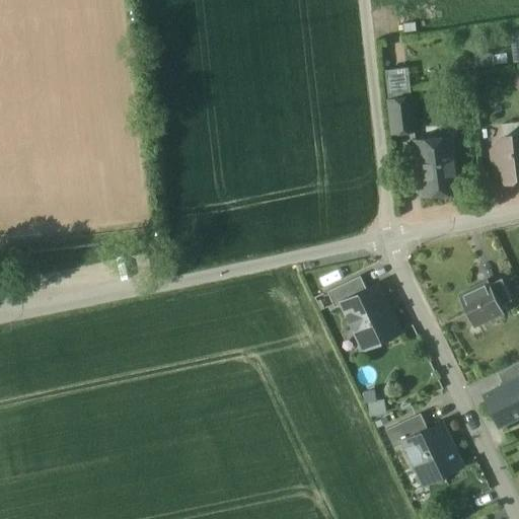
[(384,71),(388,100),(411,98),(406,69),(384,71)]
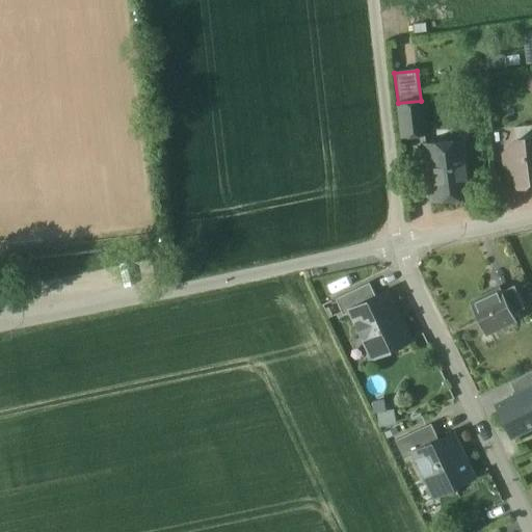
[(424,133),(421,101),(398,103),(401,135),(424,133)]
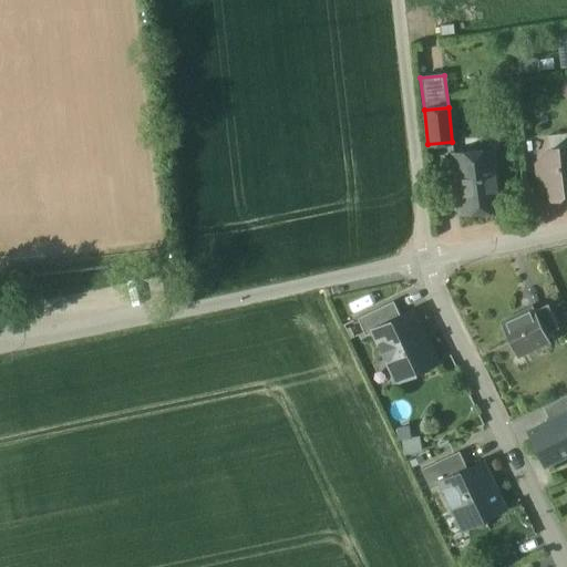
[(559,197),(566,189),(566,146),(549,148),(537,163),(540,193),(548,198),(559,197)]
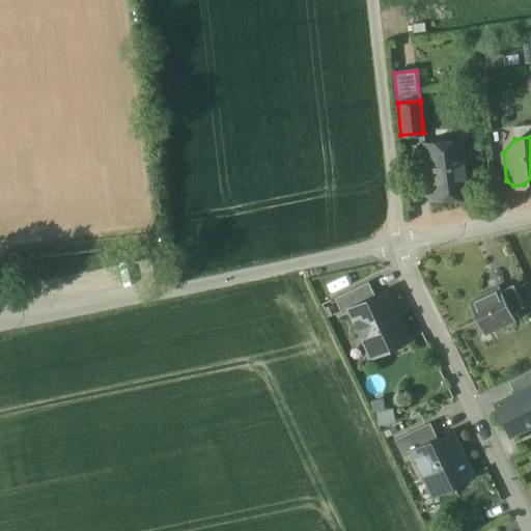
[(462,141),(424,145),(430,199),(468,195),(462,141)]
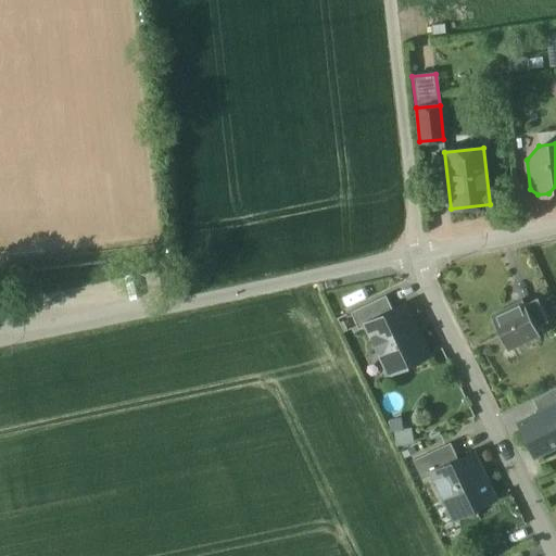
[(386,295),(350,312),(358,329),(366,325),(365,324),(392,311),(386,295)]
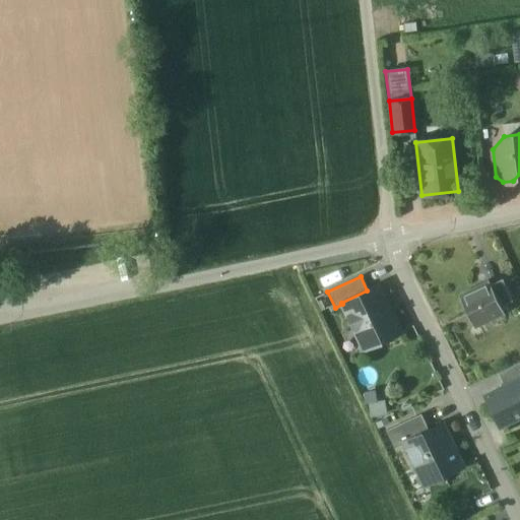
[(503,278),(491,283),(501,305),(512,300),(503,278)]
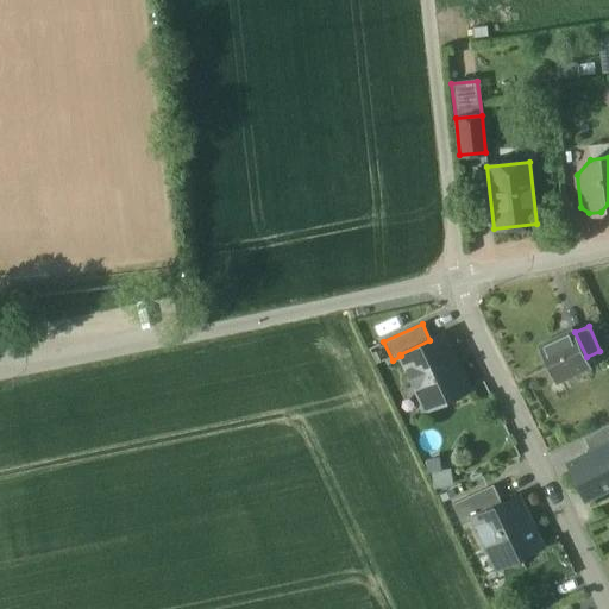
[(575,332),(573,330),(539,346),(554,381),(590,364),(586,357),(575,332)]
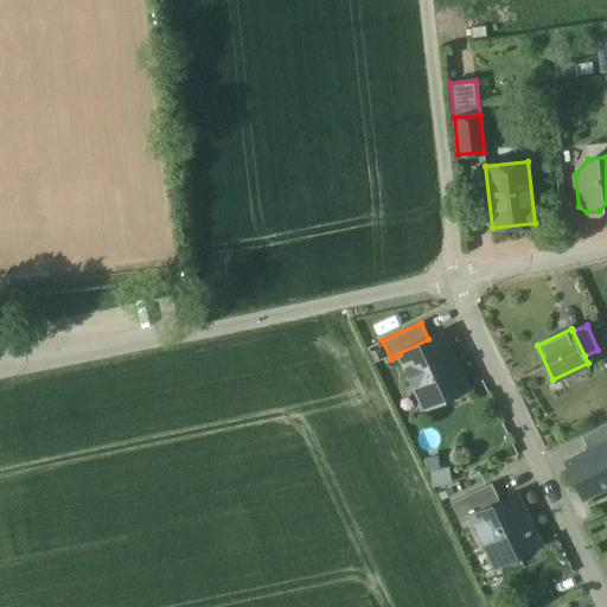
[(451,364),(438,336),(428,339),(398,353),(400,355),(413,383),(416,382),(425,400),(441,393),(443,398),(467,388),(455,363),(451,364)]
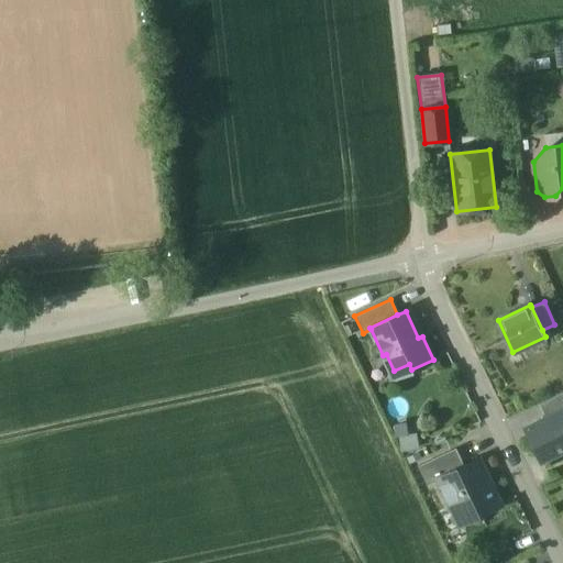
[(562,392),(539,405),(545,418),(562,409),(562,392)]
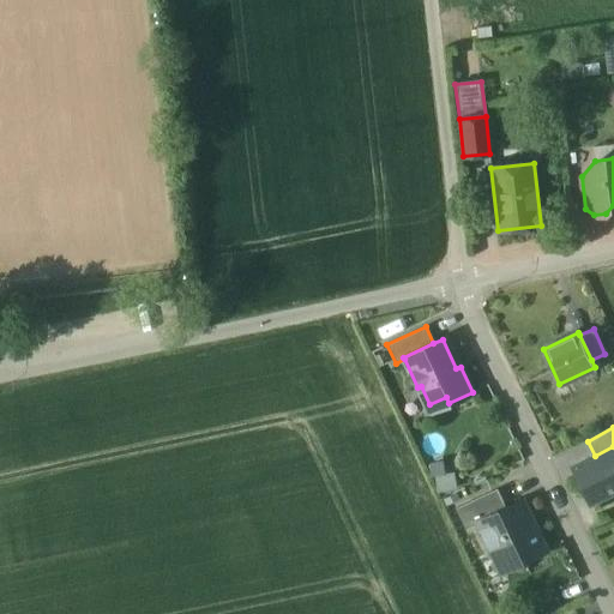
[(613,446),(595,456),(572,467),(590,503),(613,491),(613,446)]
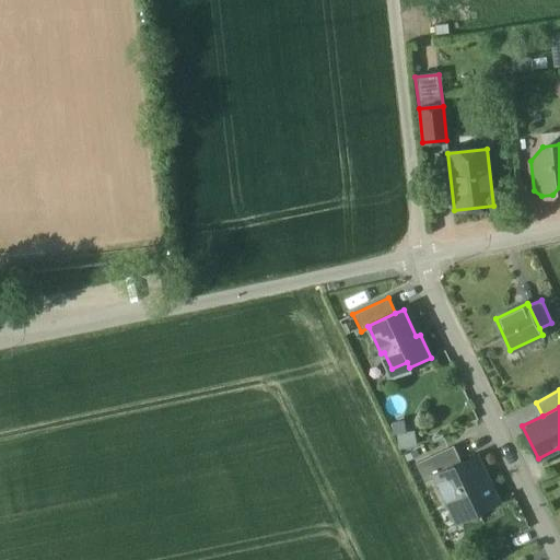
[(453,446),(416,464),(424,483),(435,478),(434,476),(461,464),(453,446)]
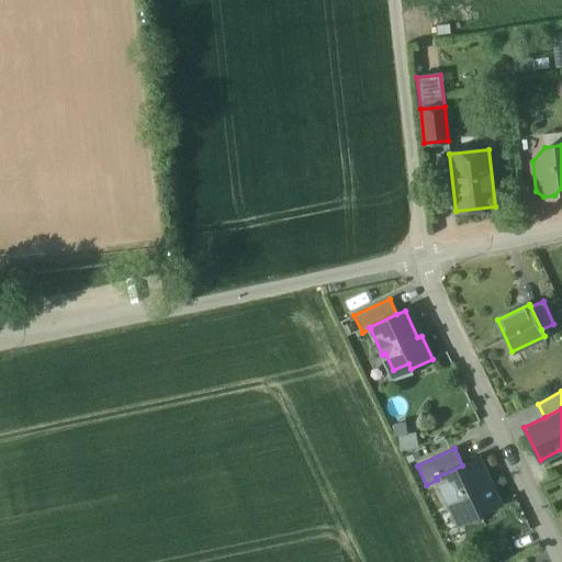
[(478,475),(471,461),(462,465),(436,478),(437,480),(450,508),(463,513),(474,508),(478,515),(499,505),(484,472),(478,475)]
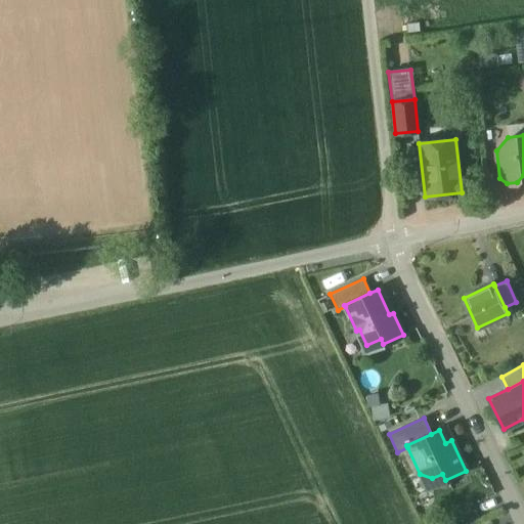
All buildings are outlined.
